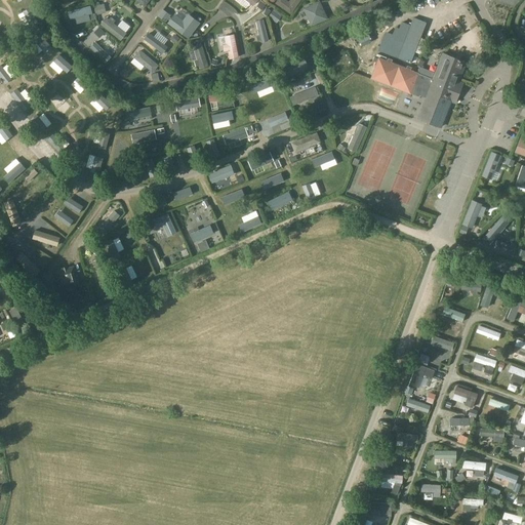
[(287,0),(276,0),(276,1),(290,12),(298,0),(288,0),(288,1),(287,0)]
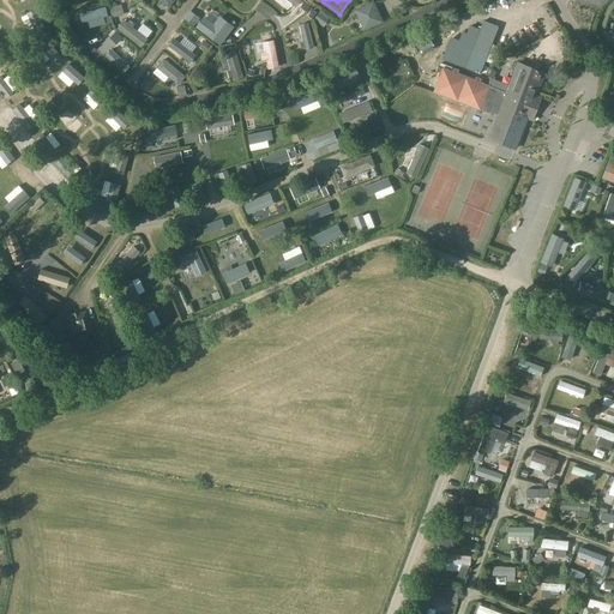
[(365,31),(384,22),(374,1),(355,10),(365,31)]
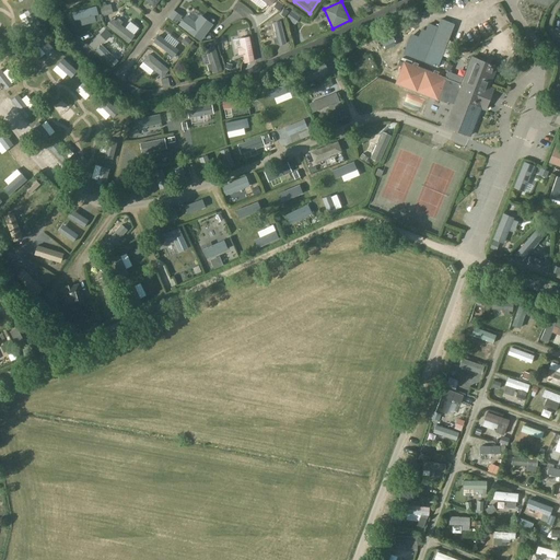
[(95,8),(71,14),(73,23),(97,15),(95,8)]
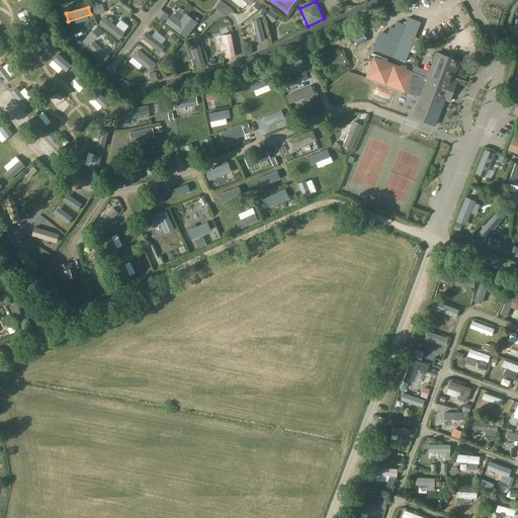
[(30,8),(22,12),(30,28),(38,24),(30,8)]
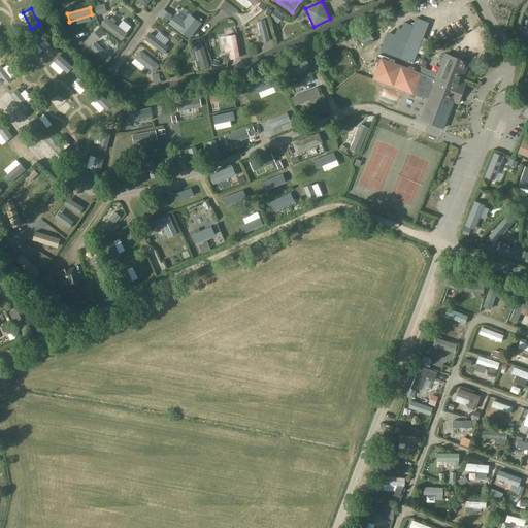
[(160,17),(166,21),(170,17),(164,11),(160,17)]
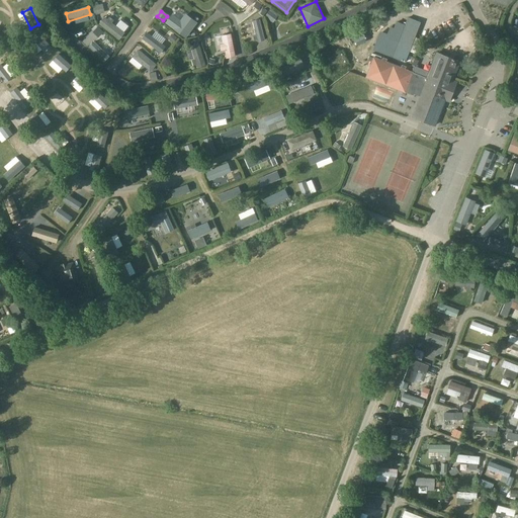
[(172,16),(167,22),(185,36),(195,23),(190,19),(190,18),(187,16),(184,16),(182,19),(182,21),(181,22),(172,16)]
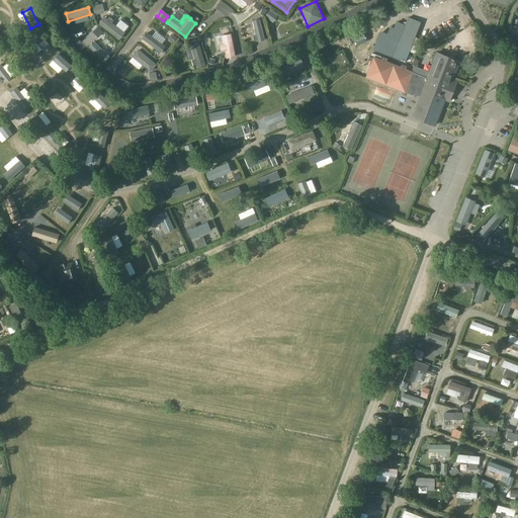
[(111,22),(113,20),(109,17),(107,19),(104,17),(99,24),(119,39),(124,32),(111,22)]
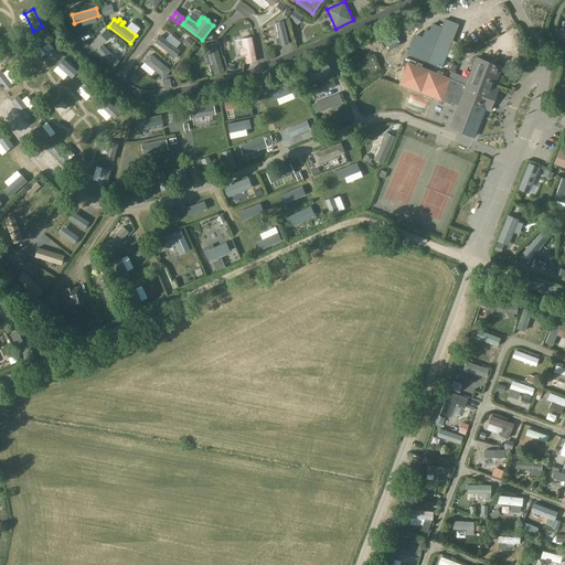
[(443,68),(459,24),(446,20),(443,28),(433,24),(430,31),(426,30),(423,36),(416,34),(408,55),(443,68)]
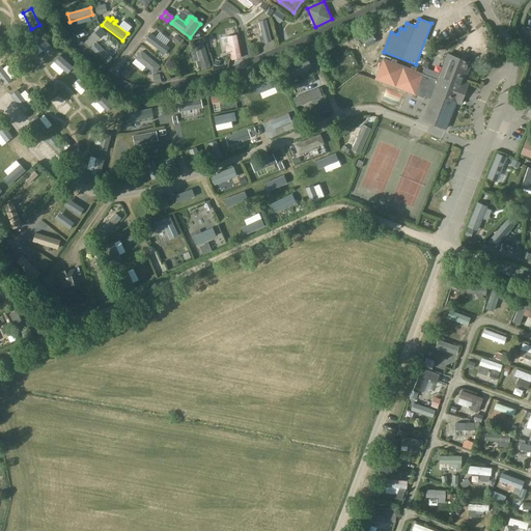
[(264,43),(272,42),(266,20),(259,22),(262,36),(259,36),(261,42),(263,40),(264,43)]
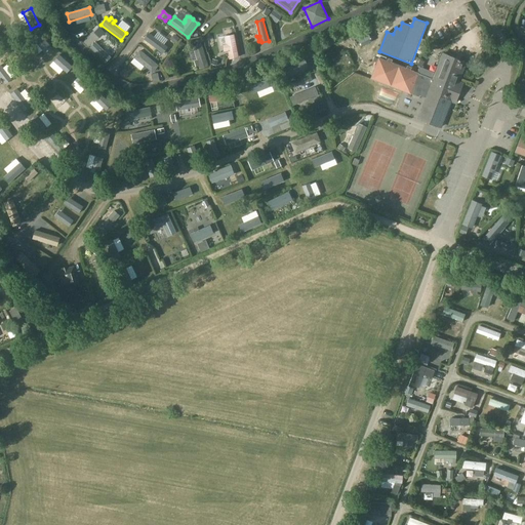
[(162,43),(167,34),(154,28),(149,37),(162,43)]
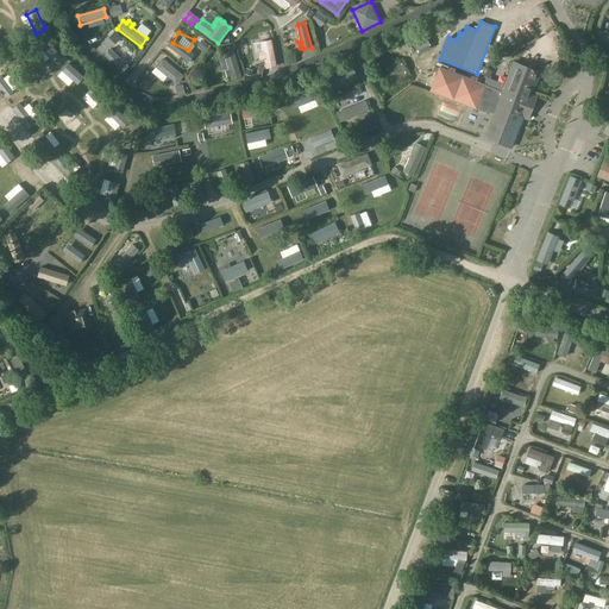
[(425,36),(412,42),(419,56),(432,49),(425,36)]
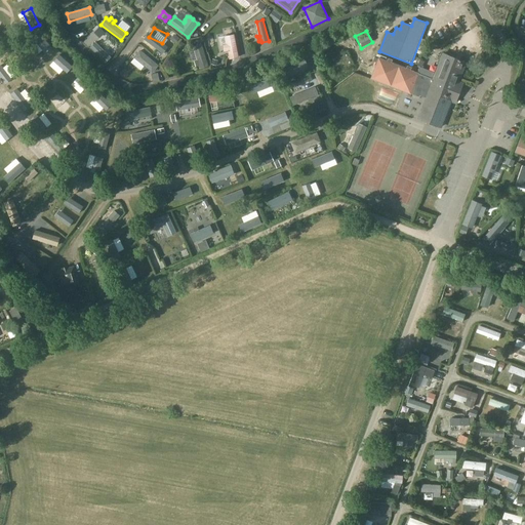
[(226,37),(230,61),(238,58),(234,35),(226,37)]
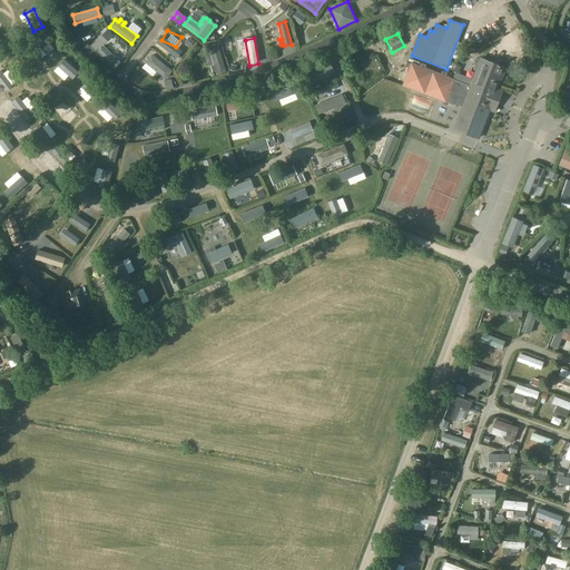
[(45,39),(37,45),(50,59),(57,53),(45,39)]
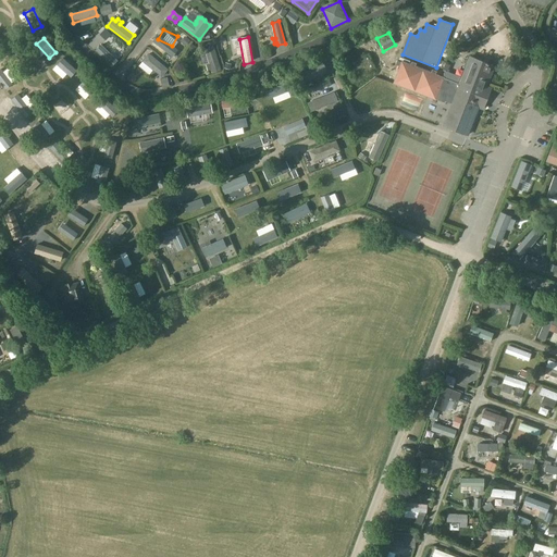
[(108,72),(114,66),(101,53),(106,49),(97,39),(86,50),(108,72)]
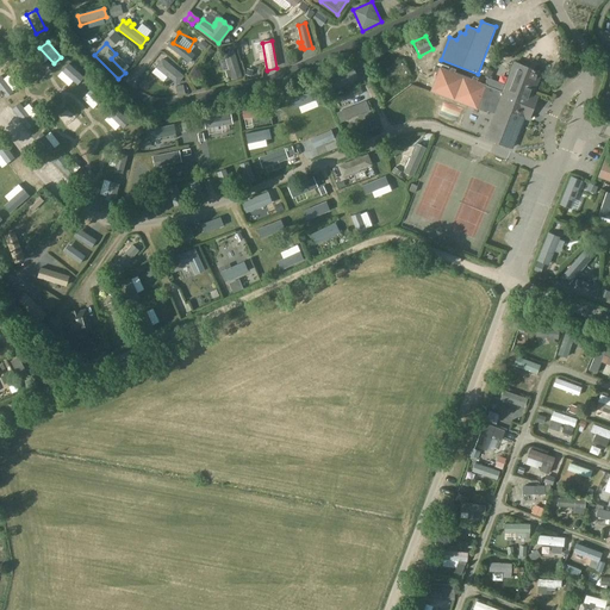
[(232,80),(242,78),(234,51),(225,54),(230,70),(225,72),(228,78),(231,75),(232,80)]
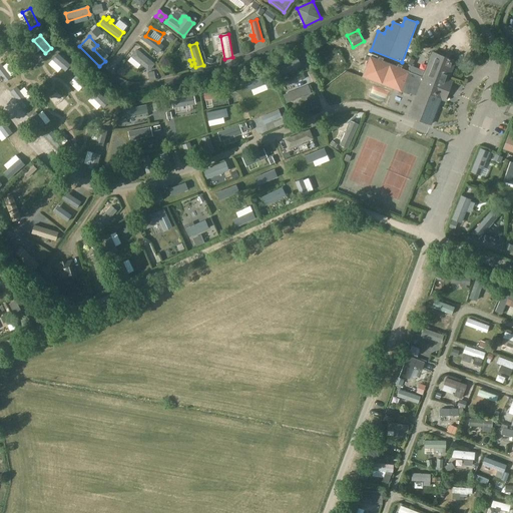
[(148,71),(154,64),(136,49),(131,56),(141,64),(139,67),(144,71),(146,69),(148,71)]
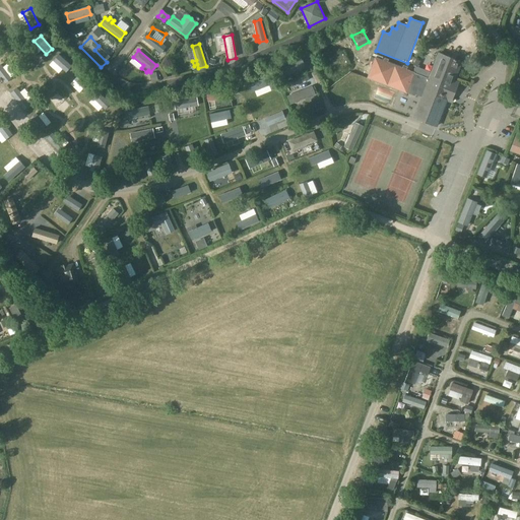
[(450,102),(457,82),(455,81),(462,62),(439,53),(432,72),(431,72),(429,77),(407,69),(408,66),(403,65),(402,67),(388,62),(389,59),(384,57),(384,60),(375,57),(367,78),(415,96),(418,88),(424,90),(413,117),(438,126),(448,101),(450,102)]
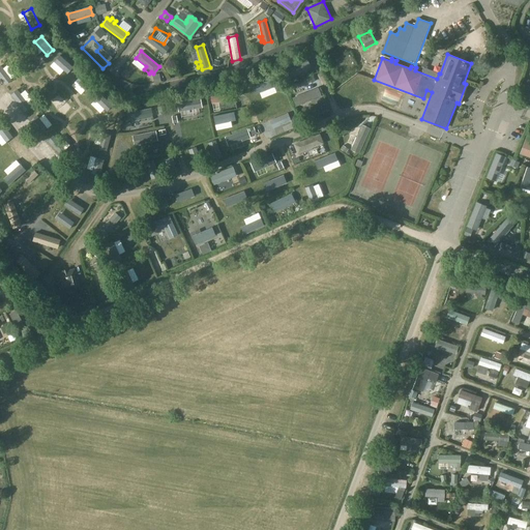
[(60,57),(55,63),(68,75),(74,68),(60,57)]
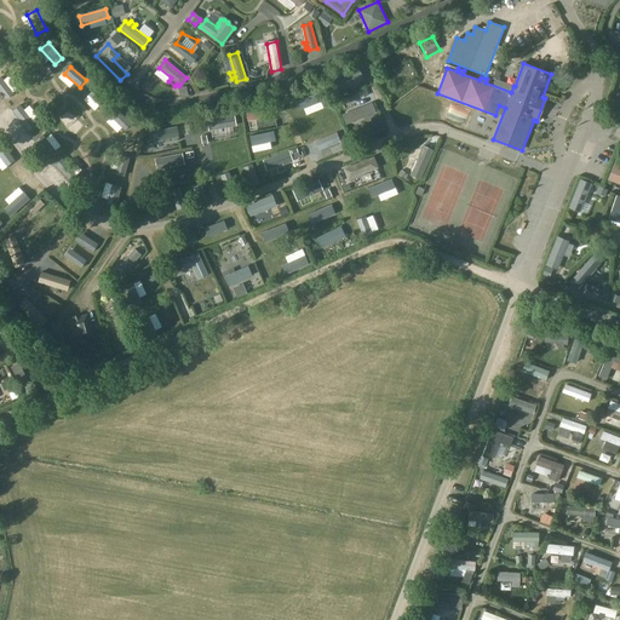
[(337,91),(363,78),(359,69),(332,82),(337,91)]
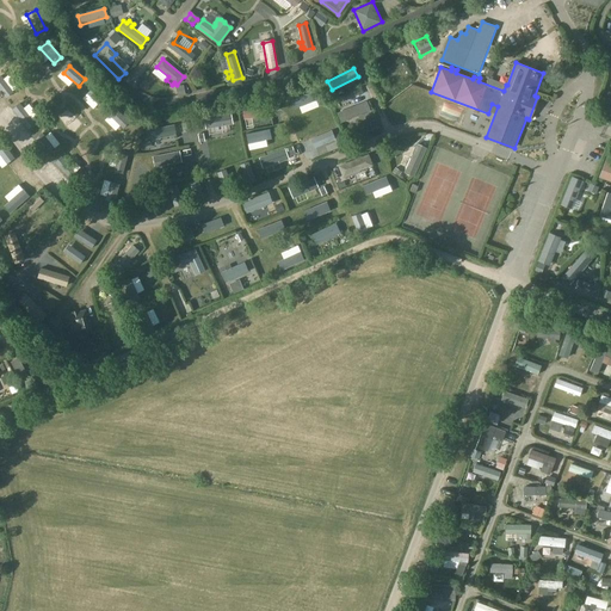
[(155,76),(150,82),(158,87),(161,81),(155,76)]
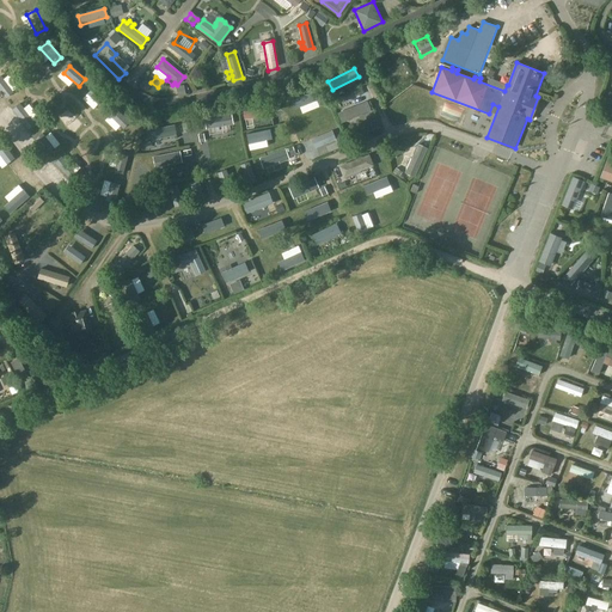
[(1,78),(0,78),(0,91),(6,99),(13,93),(1,78)]
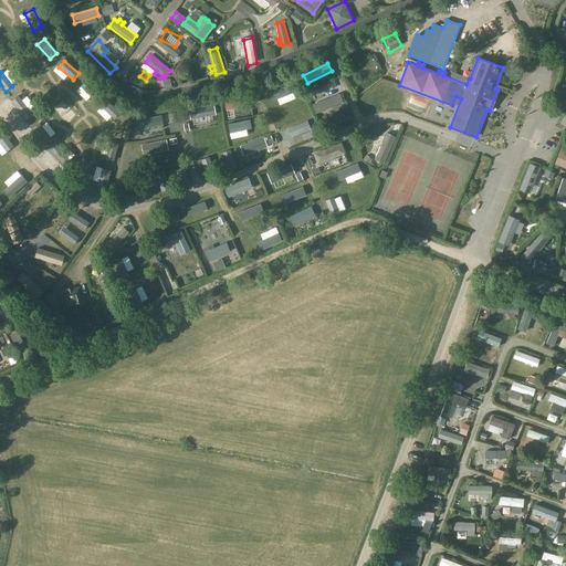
[(326,76),(303,88),(305,93),(329,82),(326,76)]
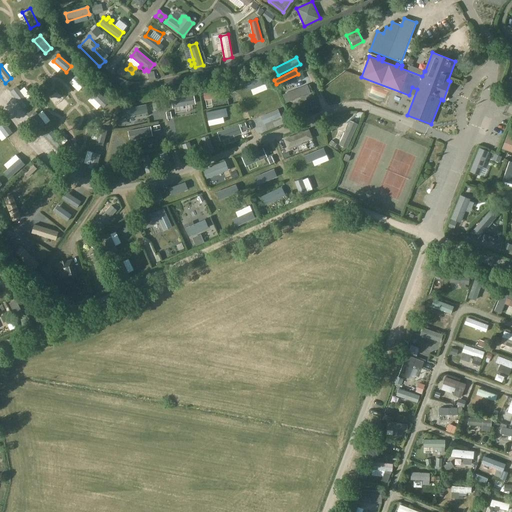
[(79,74),(73,80),(85,90),(90,85),(79,74)]
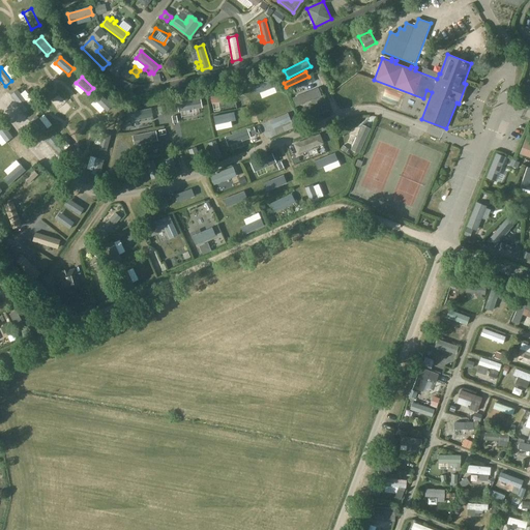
[(271,81),(252,88),(255,96),(274,88),(271,81)]
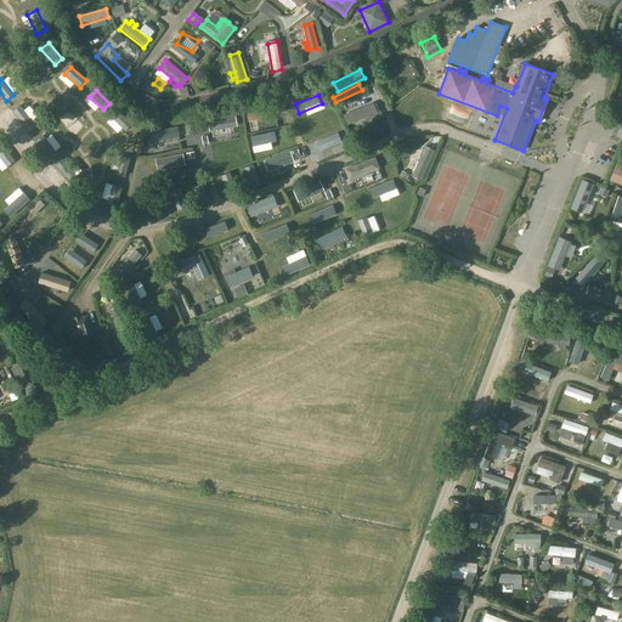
[(21,102),(12,108),(28,129),(37,123),(21,102)]
